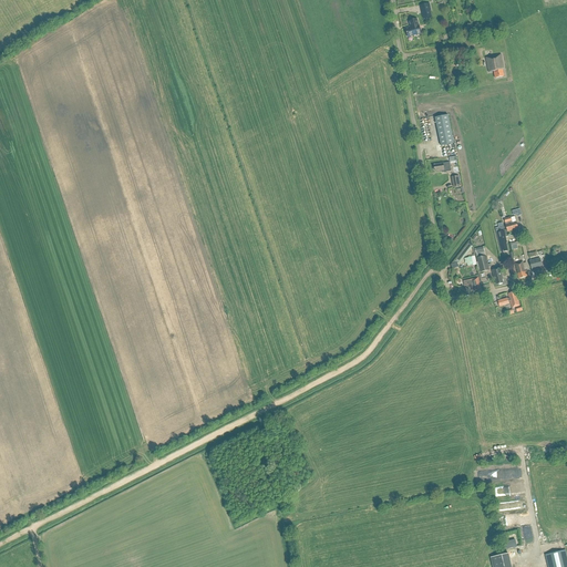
[(431,11),(430,3),(420,6),(423,20),(432,18),(431,11)]
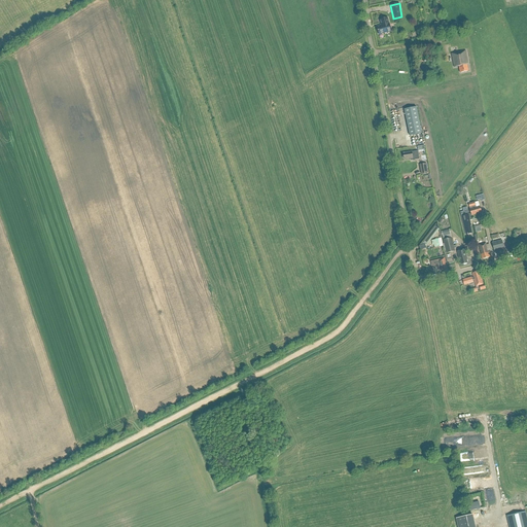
[(380,35),(392,32),(388,19),(382,20),(384,25),(377,27),(380,35)]
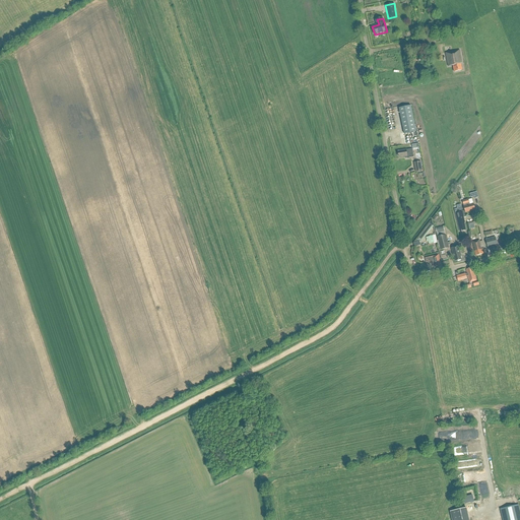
[(446,53),(447,57),(448,66),(453,66),(454,72),(462,70),(461,64),(462,64),(459,51),(446,53)]
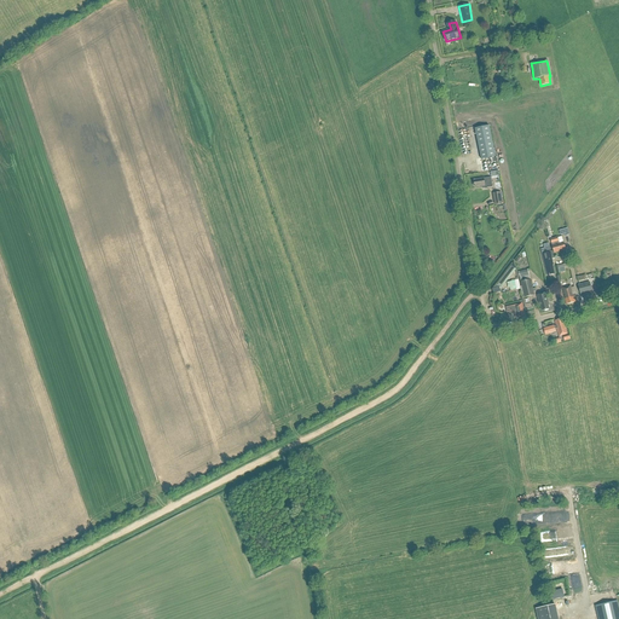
[(490,126),(475,129),(481,160),(496,157),(490,126)]
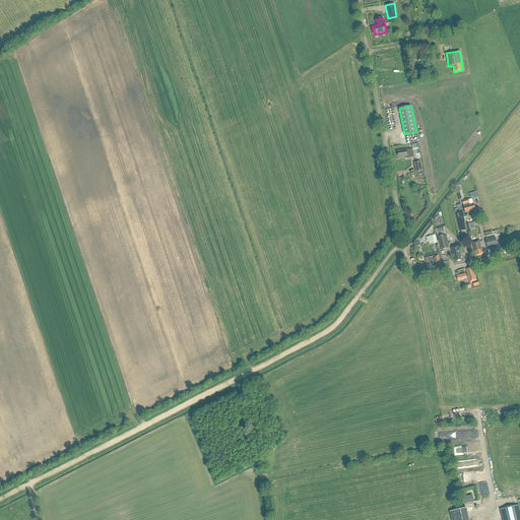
[(397,152),(397,153),(397,156),(398,156),(399,156),(399,157),(404,156),(404,157),(405,158),(413,157),(412,149),(398,151),(398,152),(397,152)]
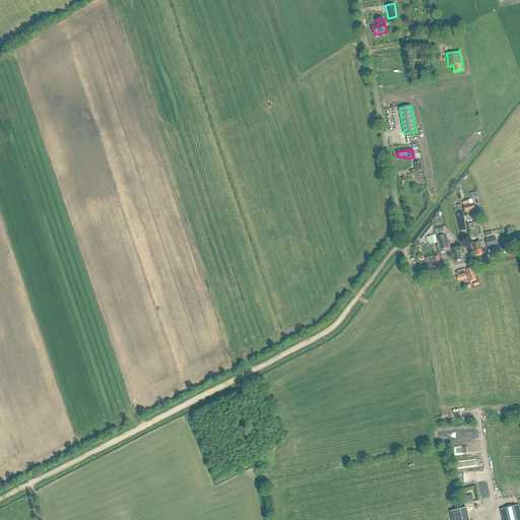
[(423,171),(423,168),(421,161),(413,163),(414,169),(415,172),(423,171)]
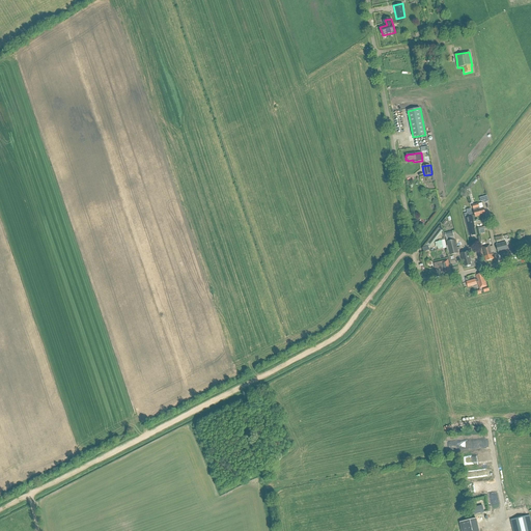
[(479,210),(479,207),(479,204),(473,205),(473,210),(474,212),(476,218),(485,215),(483,208),(479,210)]
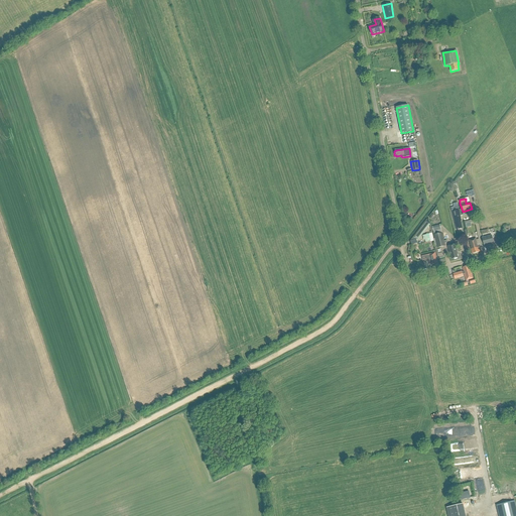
[(452,212),(457,230),(463,229),(461,221),(462,220),(459,210),(452,212)]
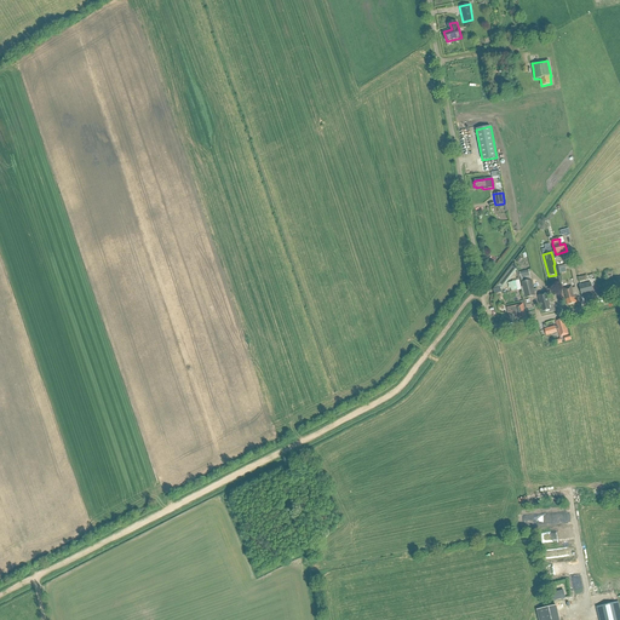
[(529,276),(521,279),(526,298),(535,296),(529,276)]
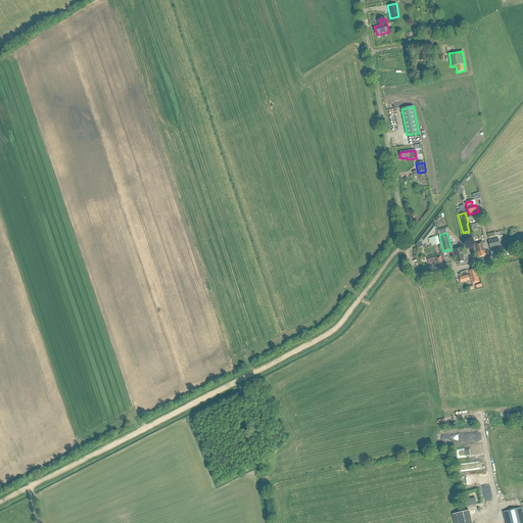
[(498,239),(488,241),(490,248),(492,248),(494,256),(503,254),(502,253),(506,252),(505,247),(501,248),(498,239)]
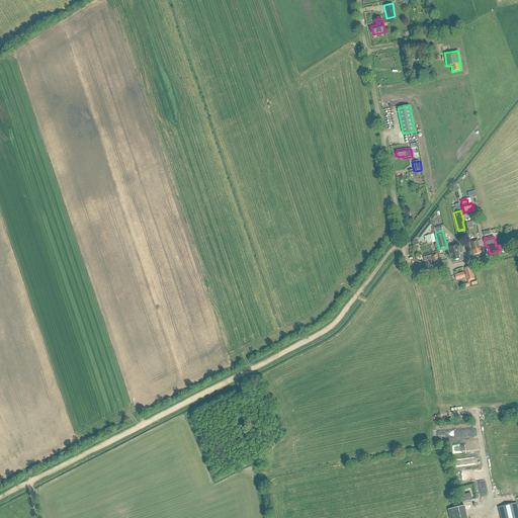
[(478,240),(470,242),(475,256),(483,253),(482,249),(481,249),(478,240)]
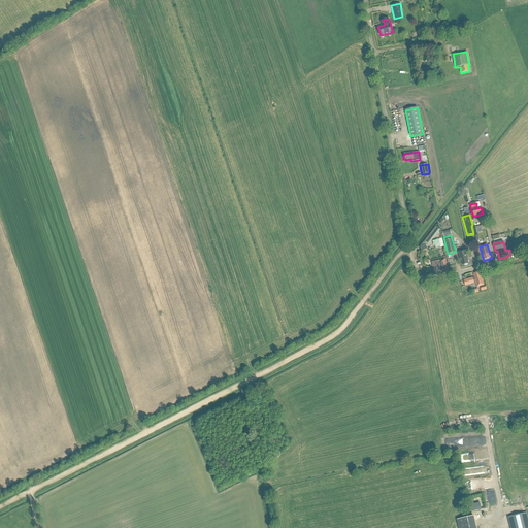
[(467,260),(468,260),(465,251),(458,253),(461,262),(462,265),(468,264),(467,260)]
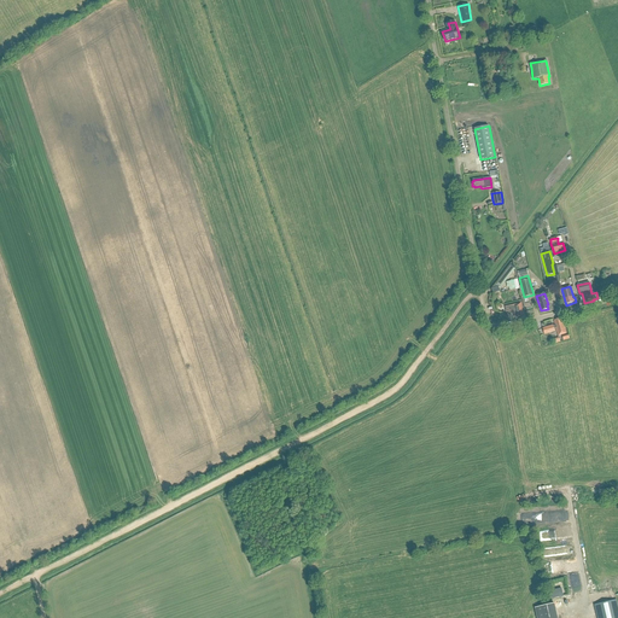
[(506,313),(513,310),(516,319),(524,316),(523,312),(524,310),(522,303),(505,307),(506,313)]
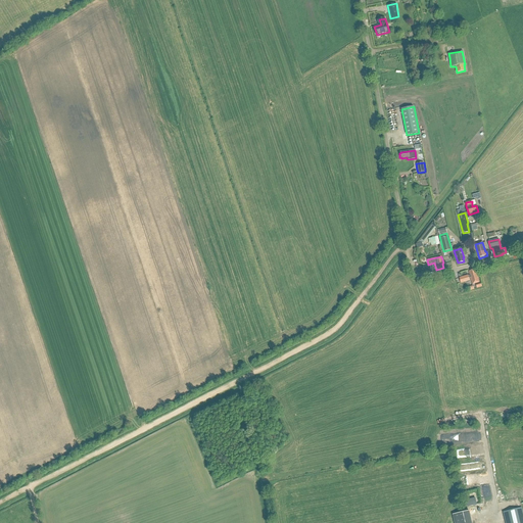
[(470,275),(468,276),(469,278),(471,278),(473,284),(479,282),(476,274),(478,274),(476,269),(469,271),(470,275)]
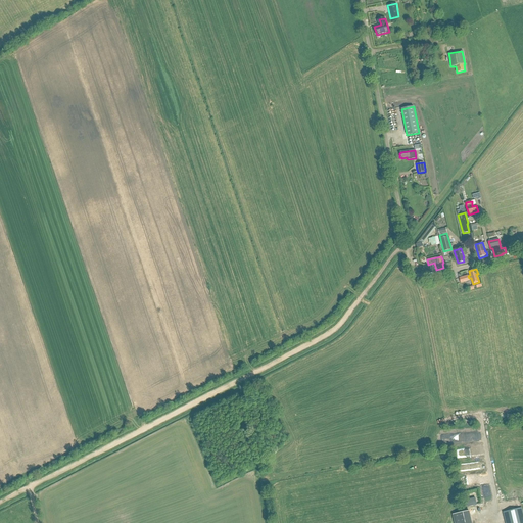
[(459,278),(461,283),(470,281),(468,275),(459,278)]
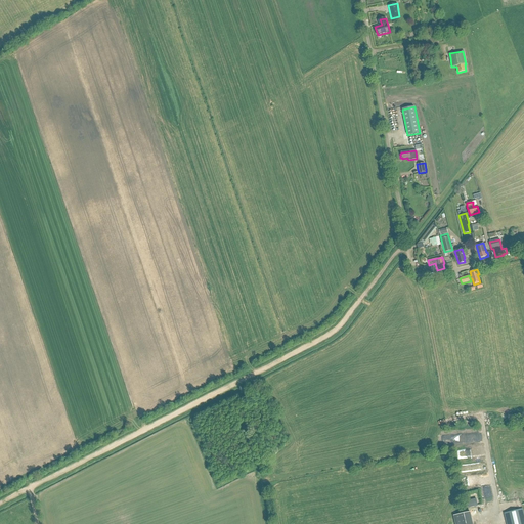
[(466,457),(489,454),(488,446),(465,449),(466,457)]
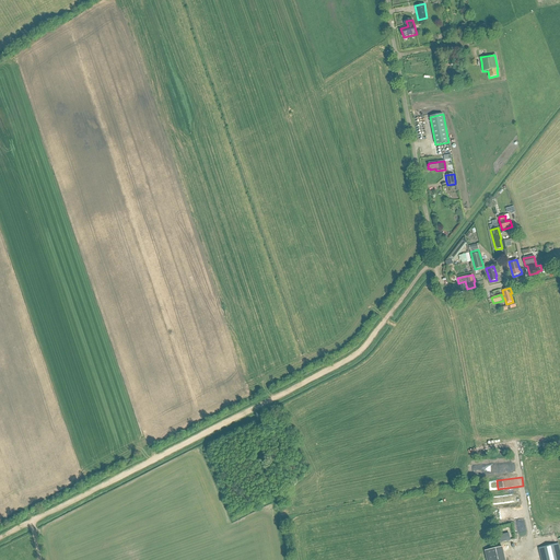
[(503,518),(522,516),(521,505),(514,505),(514,503),(511,503),(511,502),(502,503),(503,518)]
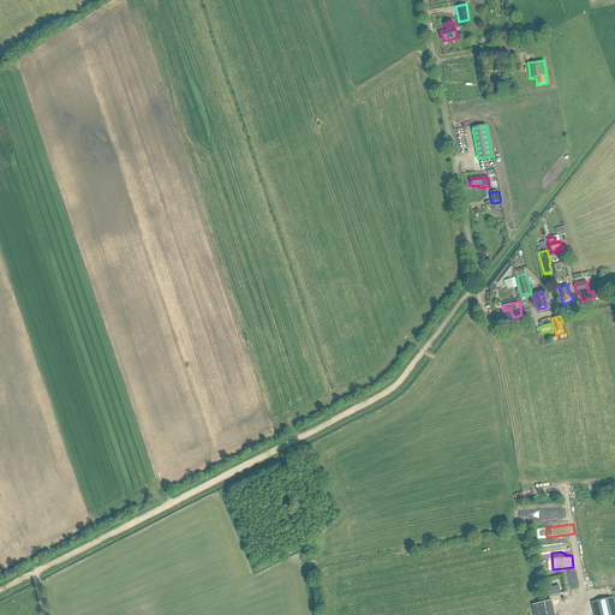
[(614,614),(614,609),(613,597),(592,602),(595,614),(614,614)]
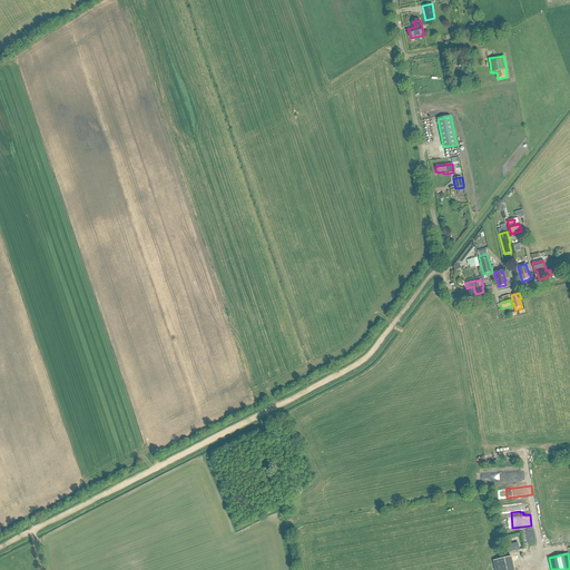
[(494,560),(495,569),(514,569),(511,557),(494,560)]
